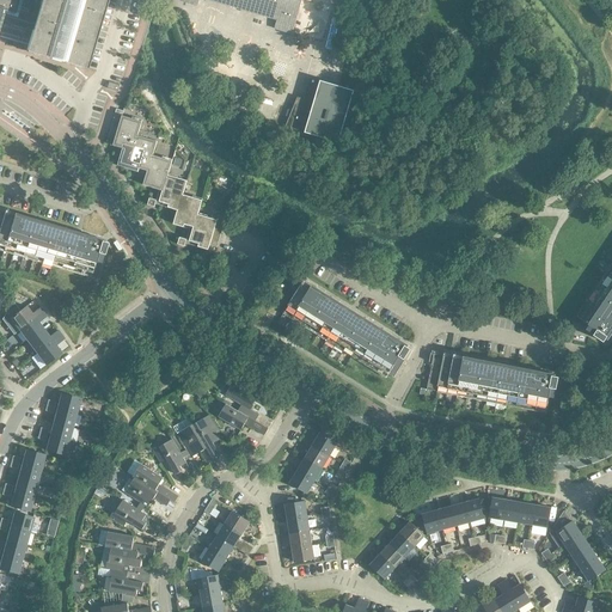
[(14,13),(18,0),(16,0),(0,0),(0,8),(2,10),(14,13)]
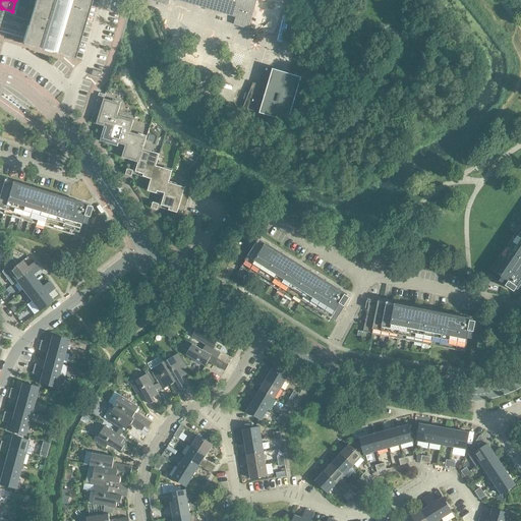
[(41,0),(27,46),(70,59),(88,0),(41,0)]
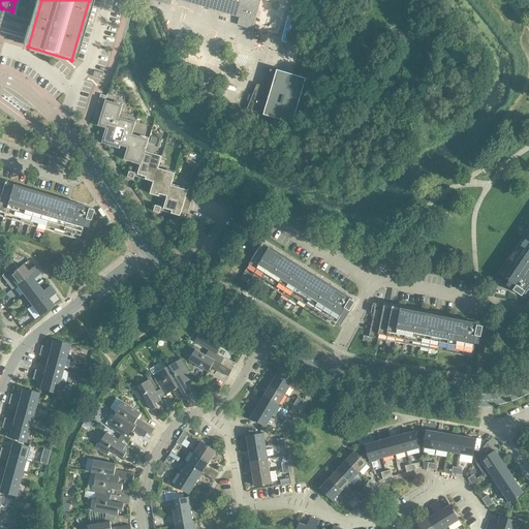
[(154,0),(155,1),(170,5),(172,0),(179,0),(239,18),(237,26),(252,30),(252,29),(260,0),(262,0),(269,2),(269,0),(154,0)]
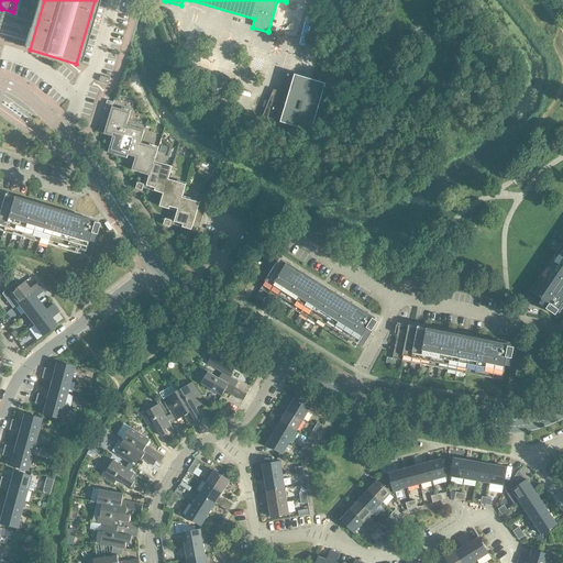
[(273,90),(260,121),(278,129),(280,123),(310,132),(324,85),(284,73),(278,92),(273,90)]
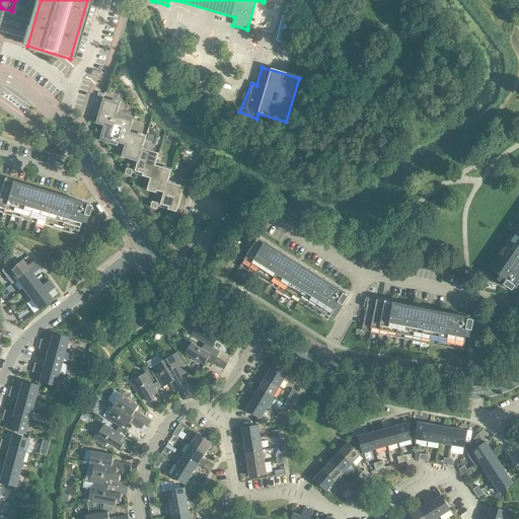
[(92,69),(91,75),(100,78),(101,72),(92,69)]
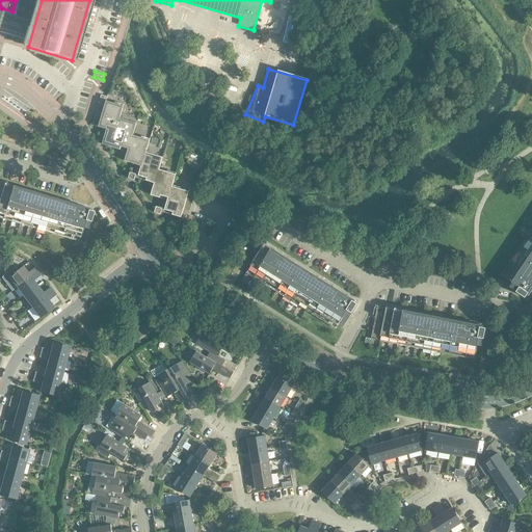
[(237,92),(239,87),(225,84),(224,89),(237,92)]
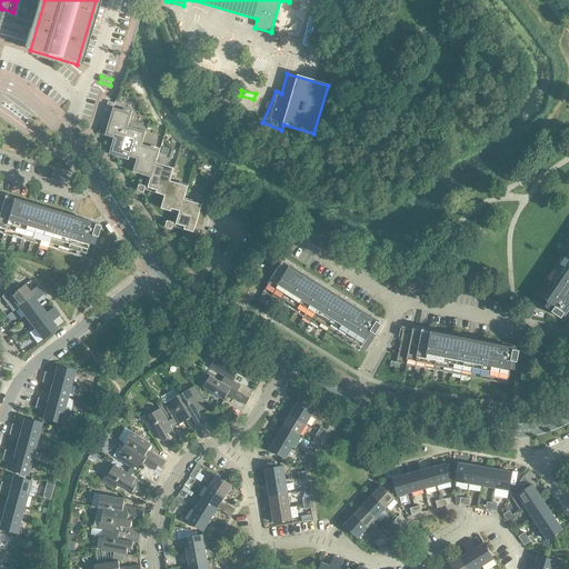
[(108,101),(100,129),(107,131),(106,135),(115,137),(109,153),(109,155),(118,157),(129,160),(130,157),(119,152),(127,128),(130,115),(121,112),(122,110),(115,108),(116,103),(115,103),(108,101)]
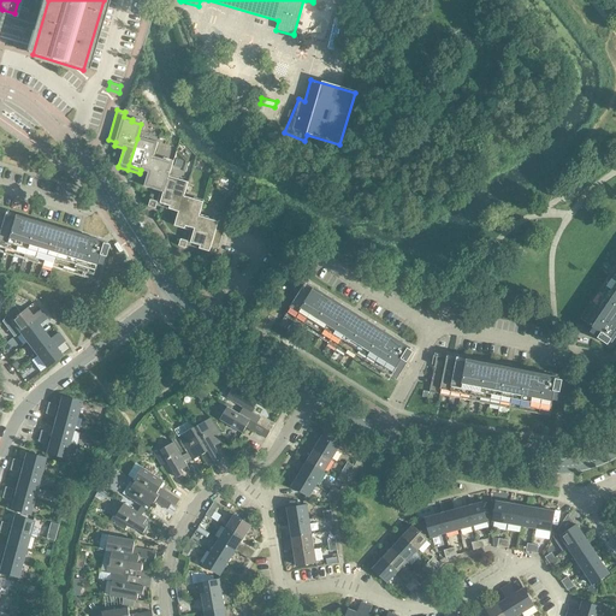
[(146,141),(137,138),(129,165),(141,170),(148,171),(153,157),(157,142),(147,138),(146,141)]
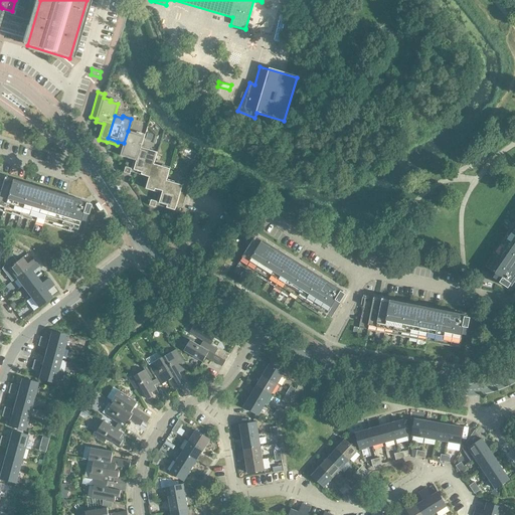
[(128,131),(124,143),(120,155),(129,158),(130,155),(137,157),(140,149),(143,138),(135,135),(136,133),(128,131)]
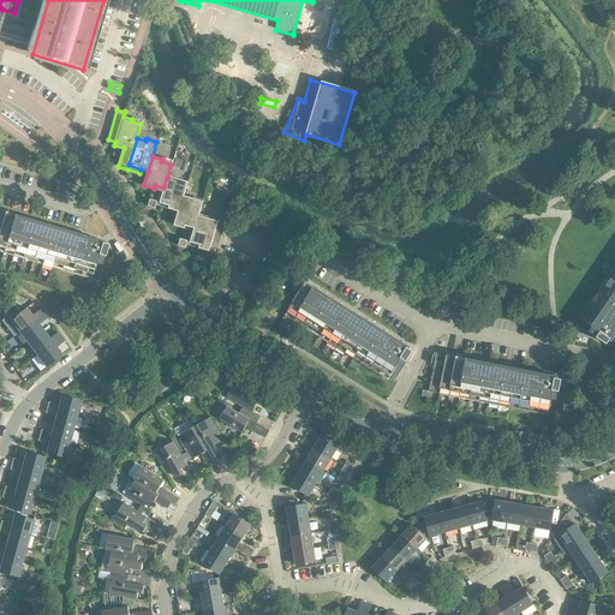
[(167,178),(163,187),(160,202),(169,206),(168,208),(178,210),(183,195),(187,181),(177,178),(177,180),(167,178)]
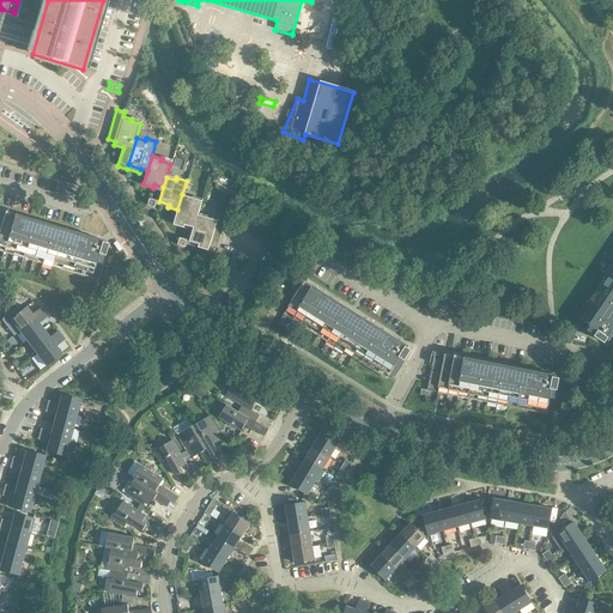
[(193,198),(182,194),(177,210),(174,224),(184,228),(184,224),(194,226),(198,217),(201,202),(192,200),(193,198)]
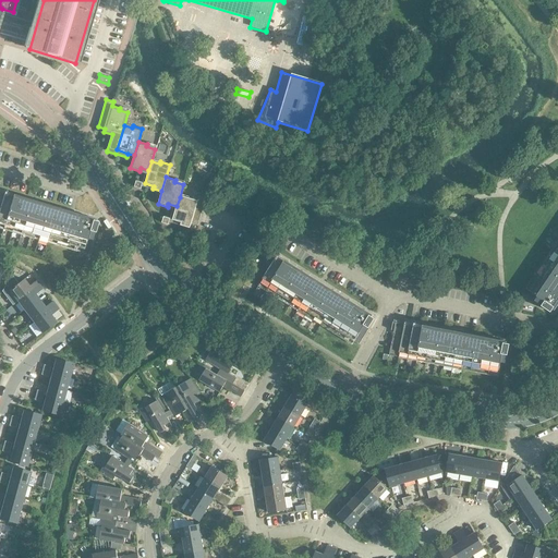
[(79,216),(0,192),(0,227),(83,251),(85,242),(91,244),(97,220),(79,215),(79,216)]
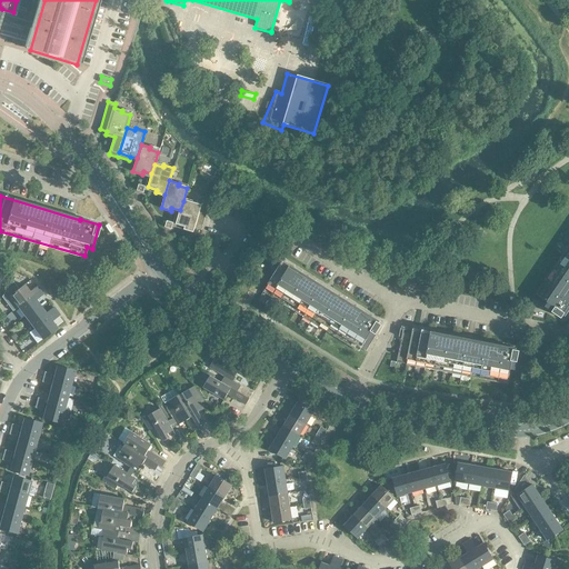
[(180,210),(177,223),(186,226),(185,229),(195,231),(196,228),(202,229),(203,223),(206,218),(207,212),(209,207),(210,202),(210,201),(203,199),(201,203),(192,201),(191,203),(183,201),(180,210)]
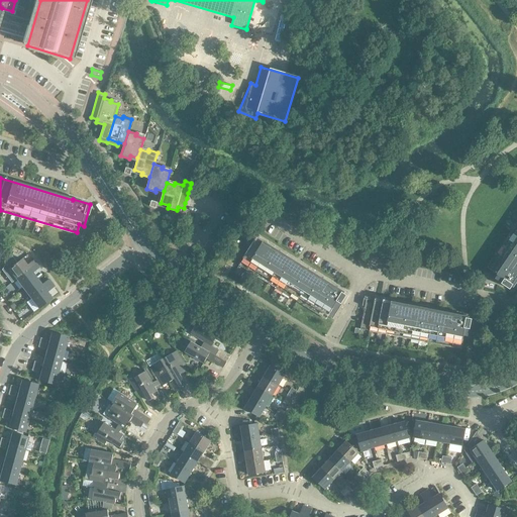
[(487,274),(498,281),(511,290),(514,285),(513,284),(516,278),(516,223),(488,268),(490,269),(487,274)]
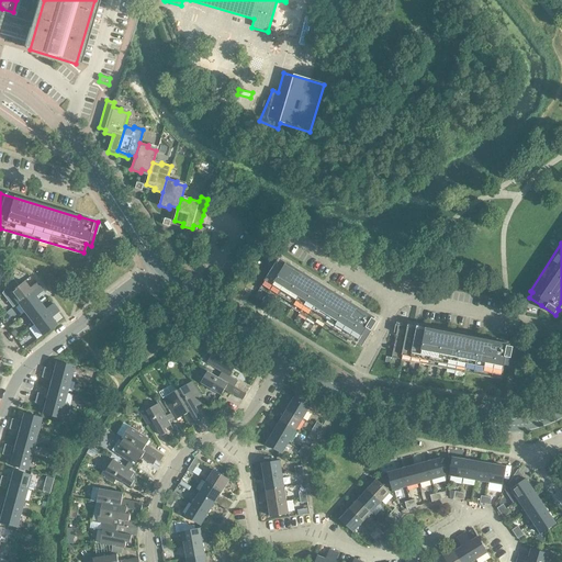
[(279,259),(270,272),(261,287),(324,326),(356,347),(357,344),(362,347),(379,321),(373,317),(372,318),(279,259)]
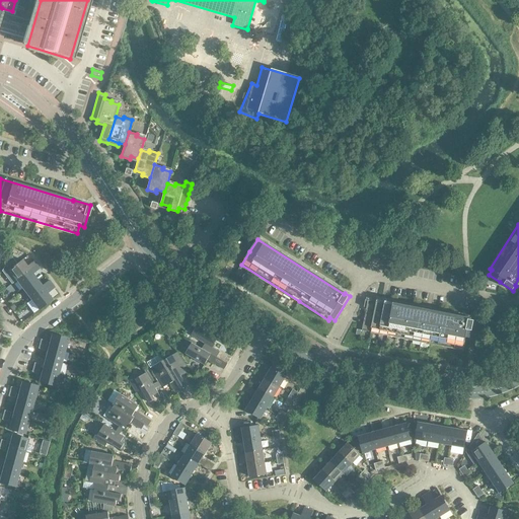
[(232,254),(236,247),(228,242),(224,249),(232,254)]
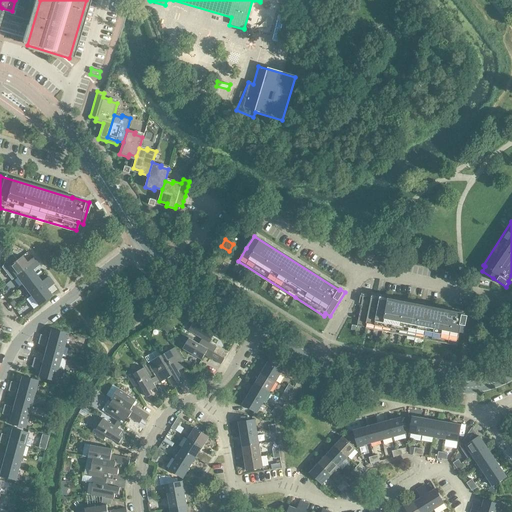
[(9,265),(16,275),(36,259),(33,256),(26,261),(21,256),(9,265)]
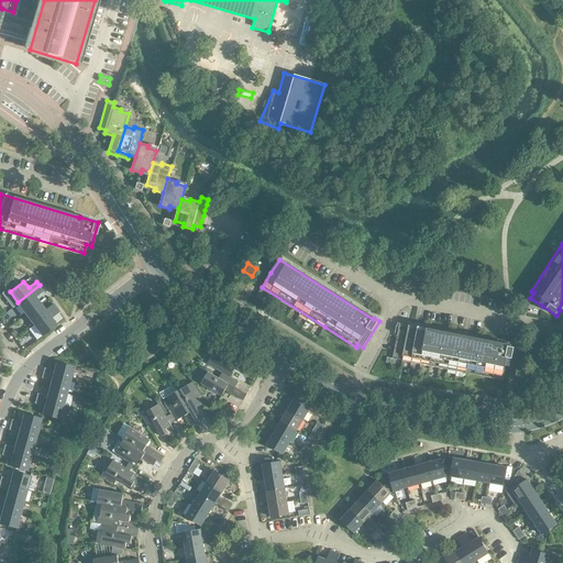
[(18,302),(25,312),(40,302),(34,296),(43,289),(40,285),(18,302)]
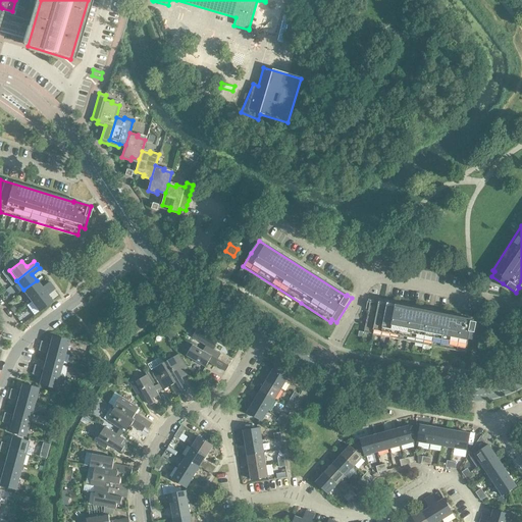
[(49,280),(41,286),(37,280),(23,290),(31,300),(51,283),(49,280)]
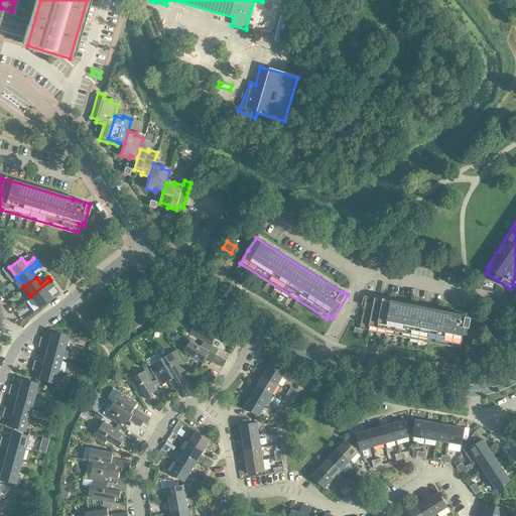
[(53,284),(50,280),(30,296),(38,306),(50,296),(46,290),(53,284)]
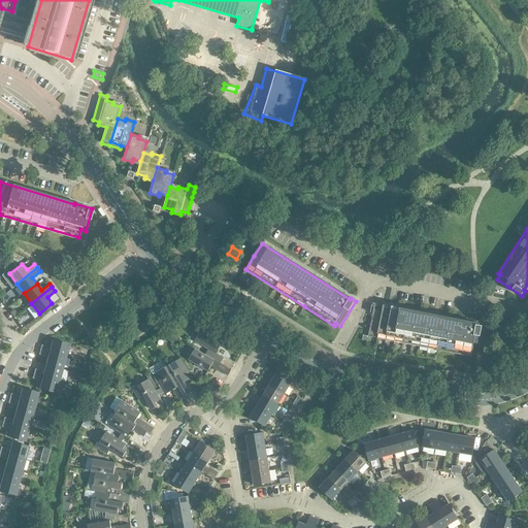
[(473,348),(476,348),(479,349),(483,326),(476,325),(375,305),(369,336),(471,356),(473,348)]
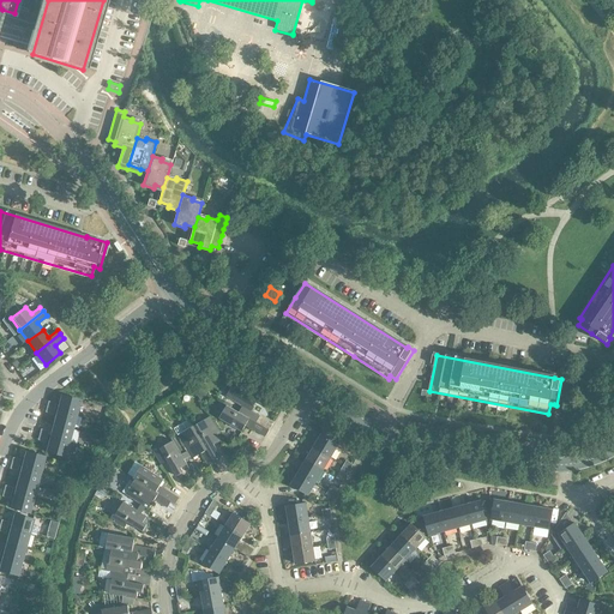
[(236,379),(227,393),(226,396),(242,405),(239,410),(256,421),(260,415),(252,410),(257,401),(263,404),(268,398),(236,379)]
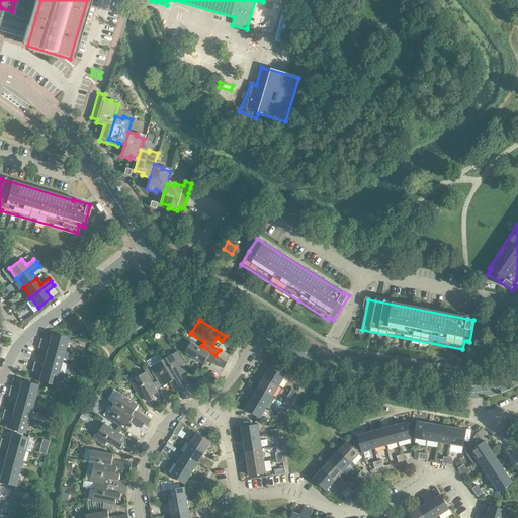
[(51,333),(48,345),(65,350),(68,337),(51,333)]
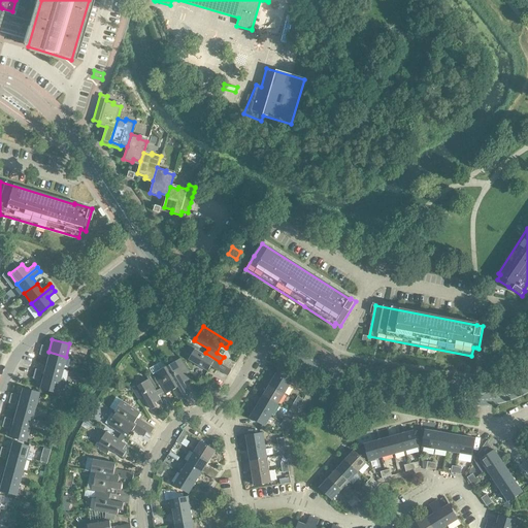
[(220,362),(205,353),(195,347),(188,358),(208,370),(211,365),(227,375),(231,369),(220,362)]
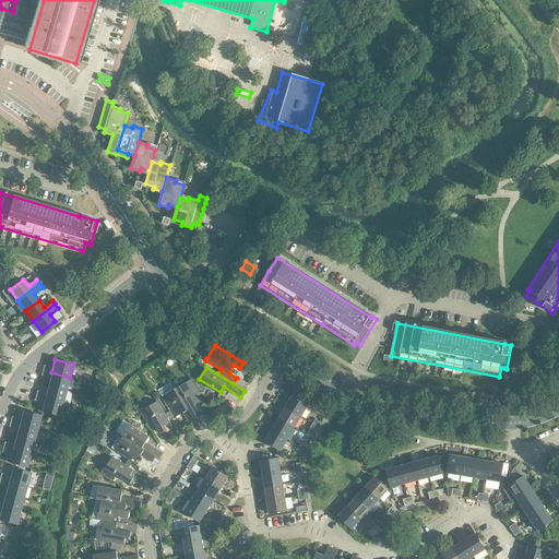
[(70,378),(51,372),(48,385),(67,390),(70,378)]
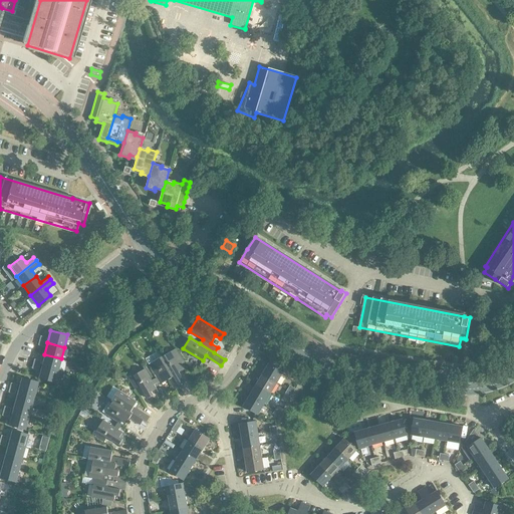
[(185,361),(176,347),(163,355),(179,382),(184,379),(179,370),(185,367),(182,362),(185,361)]
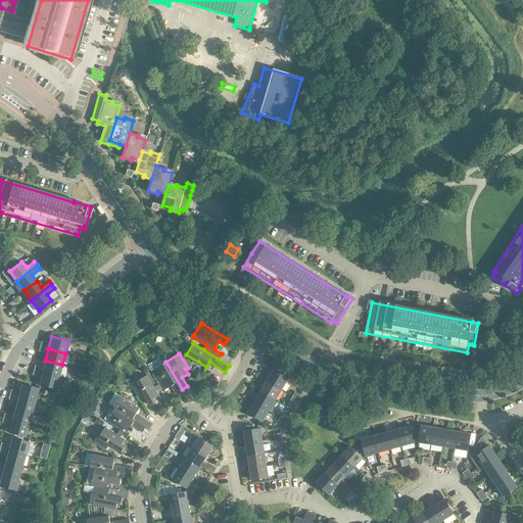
[(62,365),(45,361),(42,373),(59,378),(62,365)]
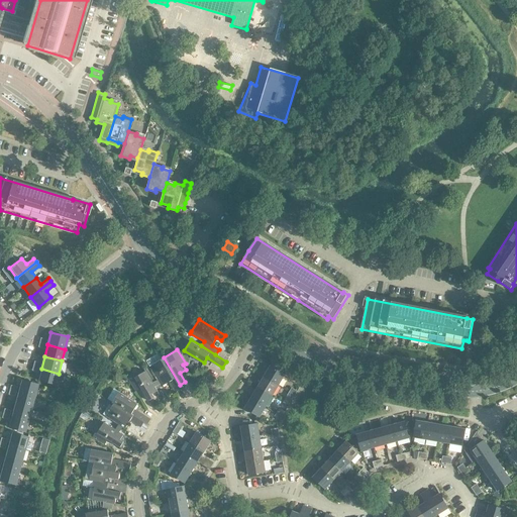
[(182,389),(180,385),(164,357),(149,366),(158,379),(161,383),(162,386),(170,381),(176,392),(182,389)]
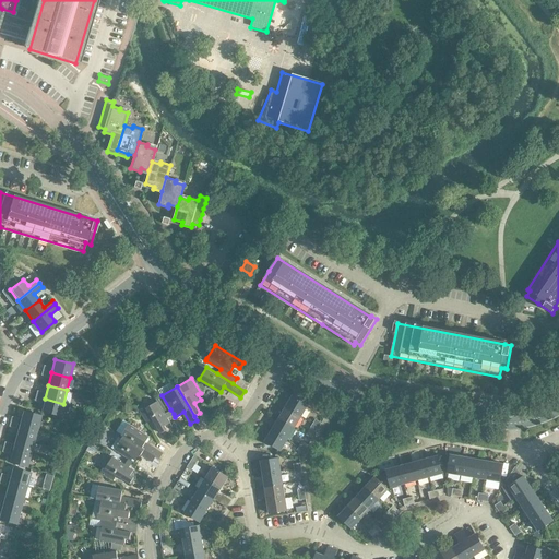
[(308,404),(293,394),(286,406),(301,415),(308,404)]
